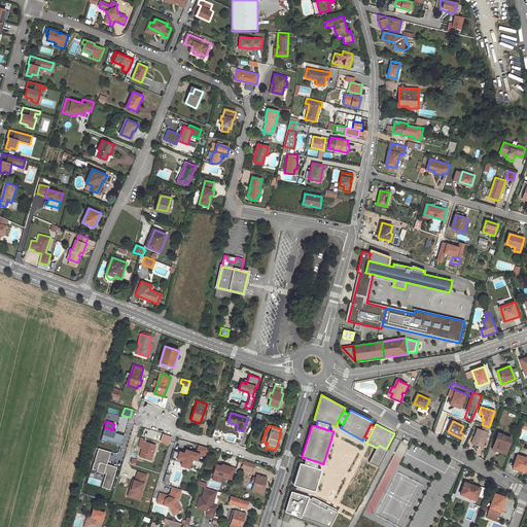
[(115,431),(112,430),(105,427),(102,434),(113,437),(114,432),(115,431)]
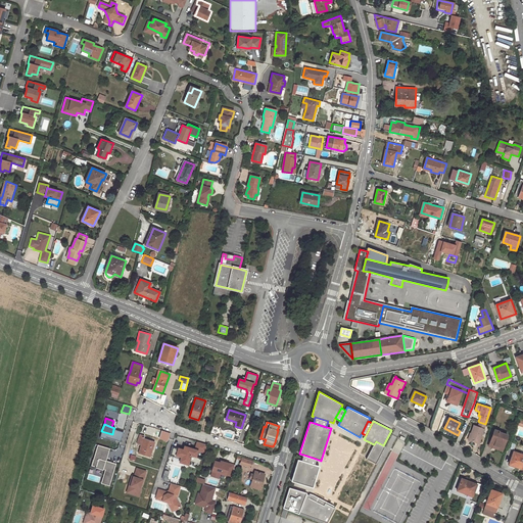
[(474,425),(469,439),(479,443),(484,428),(478,426),(474,425)]
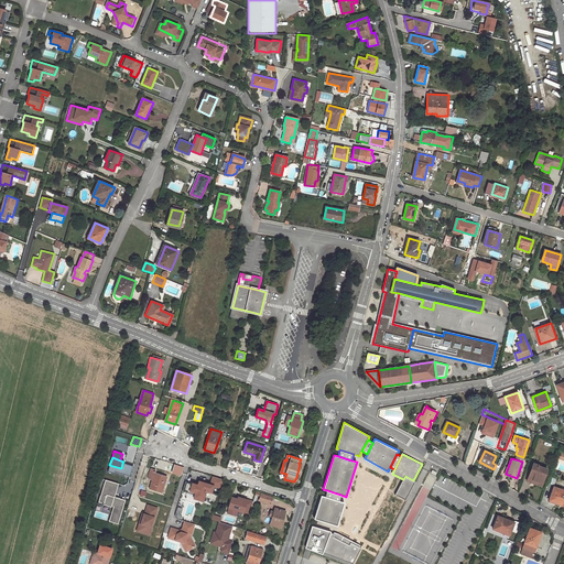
[(133,466),(122,463),(121,468),(109,465),(108,472),(114,473),(114,470),(130,476),(133,466)]
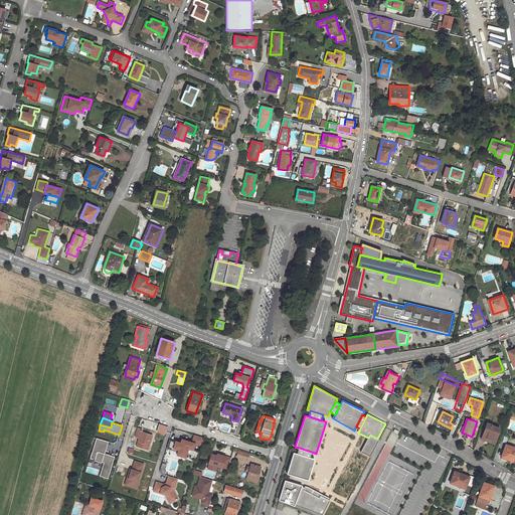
[(492,424),(488,422),(482,439),(494,443),(500,427),(491,424),(492,424)]
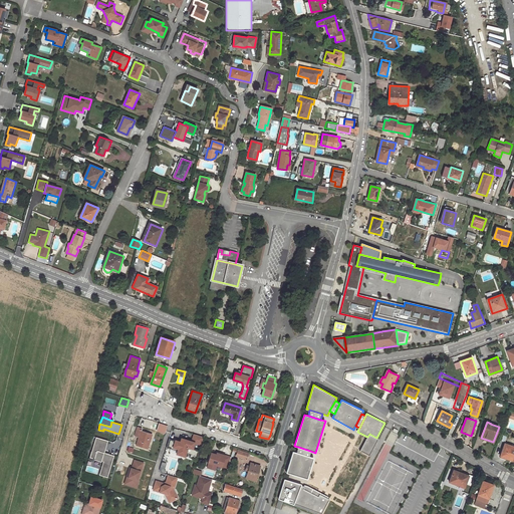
[(167,426),(159,424),(156,431),(165,434),(167,426)]
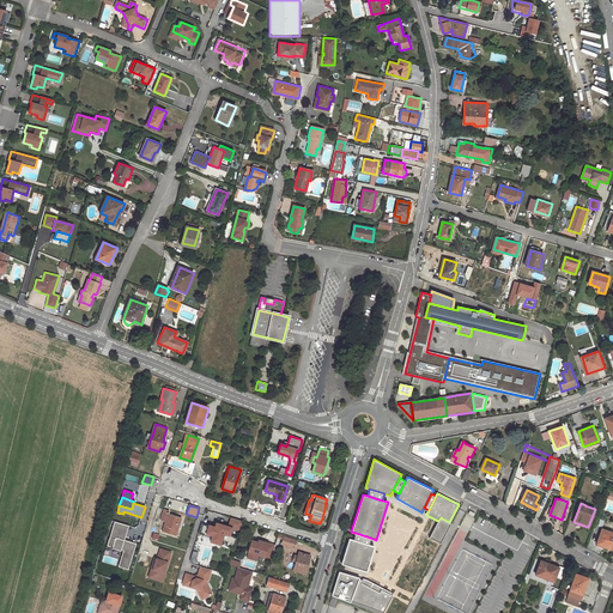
[(163,510),(161,520),(165,521),(163,530),(176,535),(181,519),(168,514),(168,511),(163,510)]
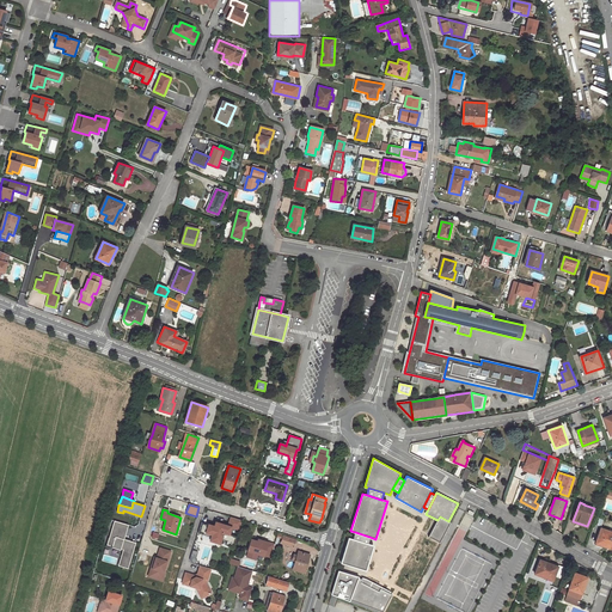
[(231,516),(228,526),(232,527),(239,530),(242,520),(231,516)]
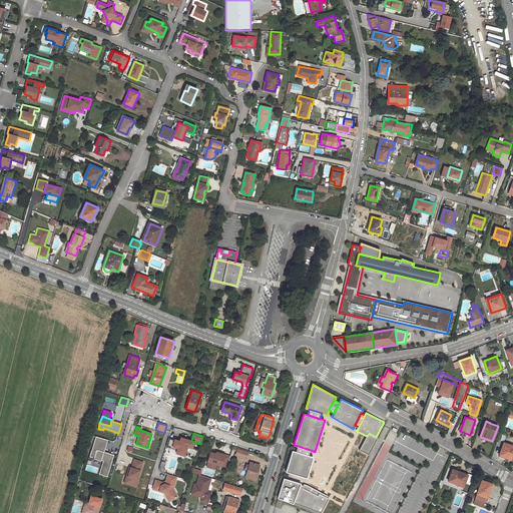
[(369,433),(367,436),(360,450),(369,455),(378,438),(376,437),(369,433)]
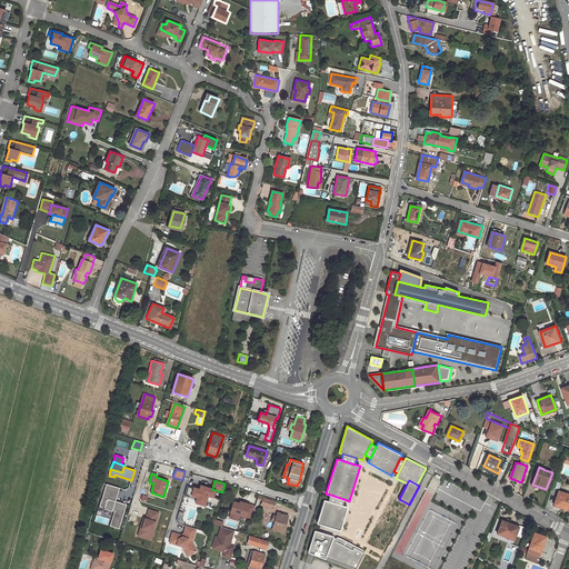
[(107,499),(115,501),(119,488),(106,485),(99,507),(103,508),(107,499)]
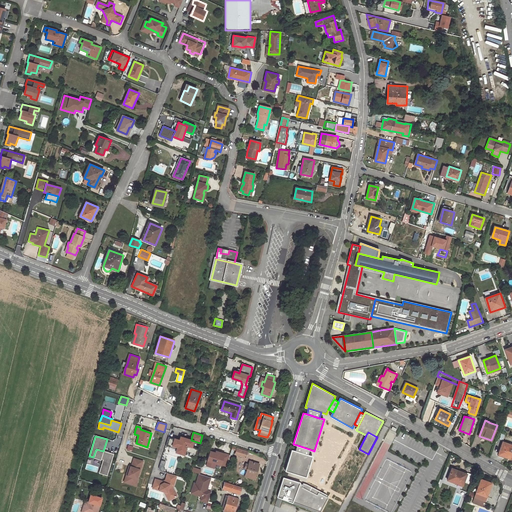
[(184,455),(185,451),(186,446),(192,447),(194,441),(191,440),(185,438),(185,439),(180,438),(179,440),(174,439),(171,446),(177,448),(175,452),(184,455)]
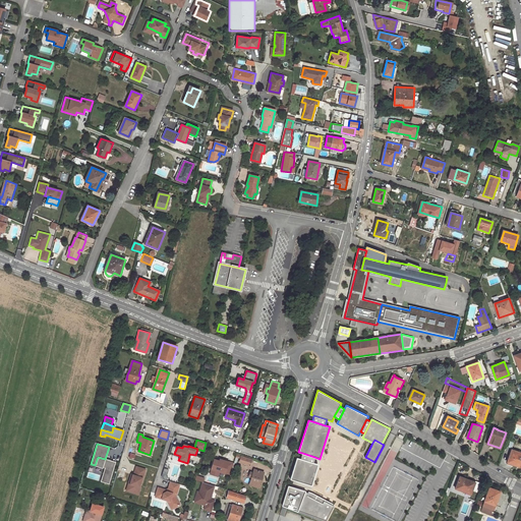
[(197,449),(195,455),(201,457),(204,451),(197,449)]
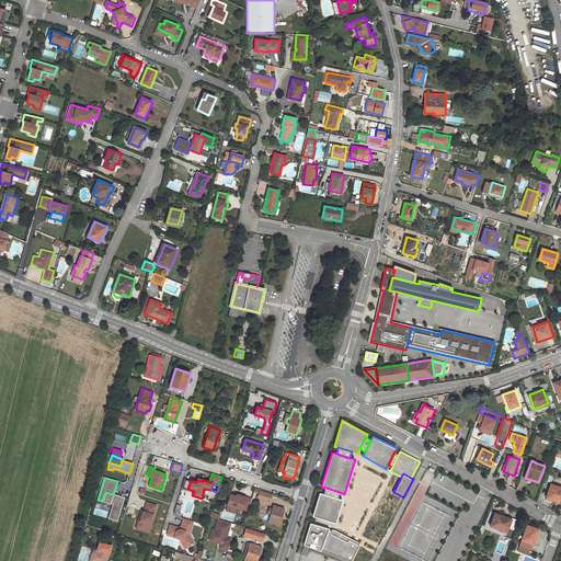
[(560,499),(560,487),(551,483),(546,496),(560,502),(560,499)]
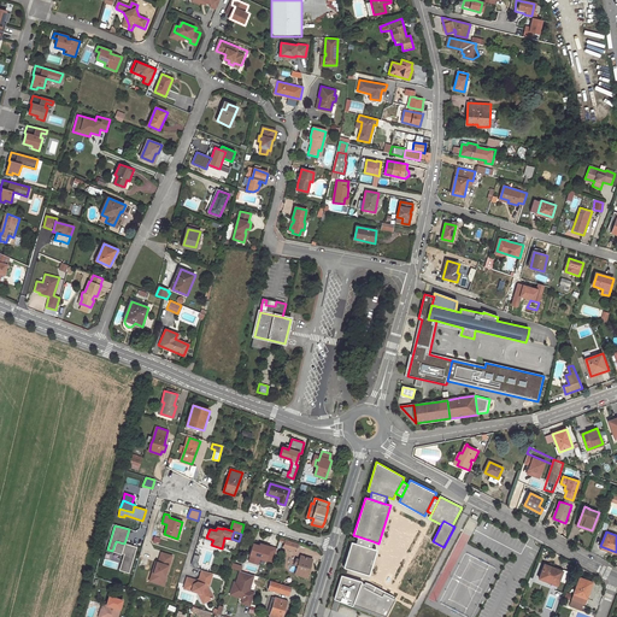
[(356,544),(371,548),(372,541),(358,536),(356,544)]
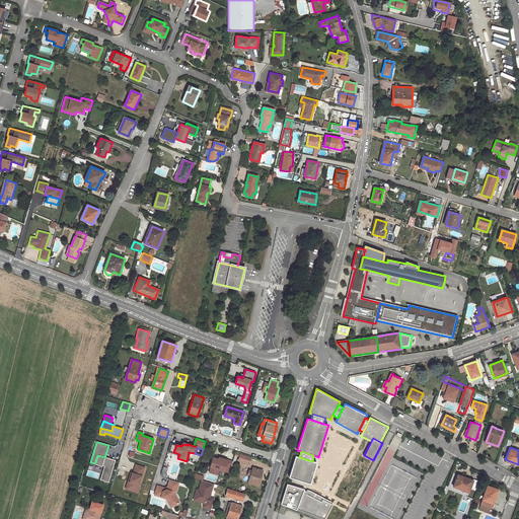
[(201,455),(195,453),(189,452),(188,457),(193,459),(192,462),(199,464),(201,455)]
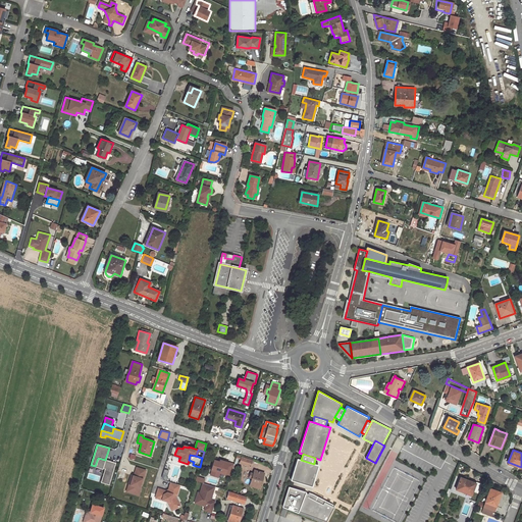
[(239,456),(238,457),(242,459),(241,463),(251,466),(253,460),(239,456)]
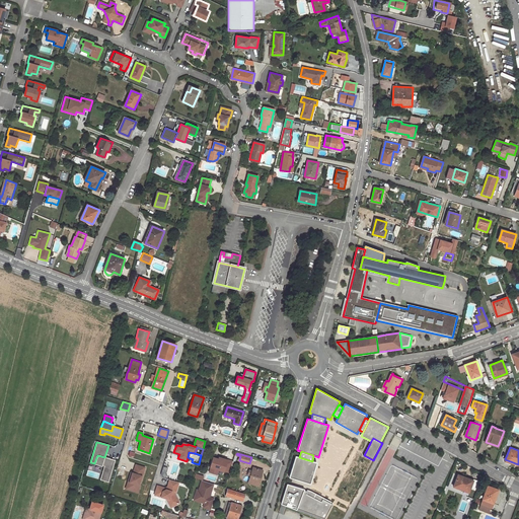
[(102,465),(104,457),(97,455),(94,463),(94,464),(102,466),(102,465)]
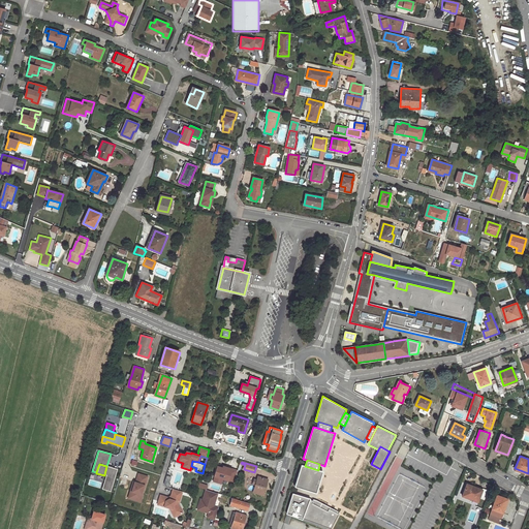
[(323,472),(318,470),(305,466),(302,465),(294,487),(316,493),(323,472)]
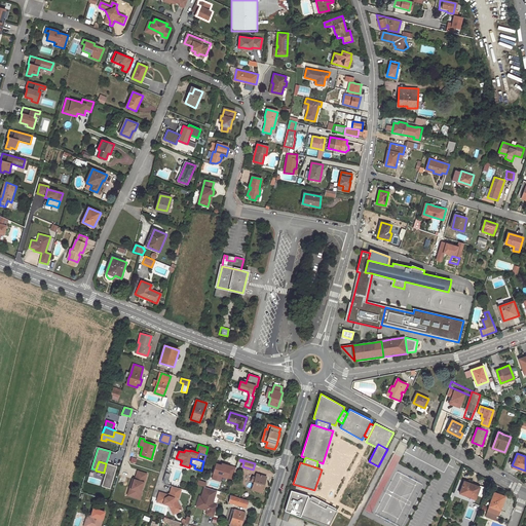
[(102,486),(110,489),(116,466),(106,463),(104,472),(106,473),(102,486)]
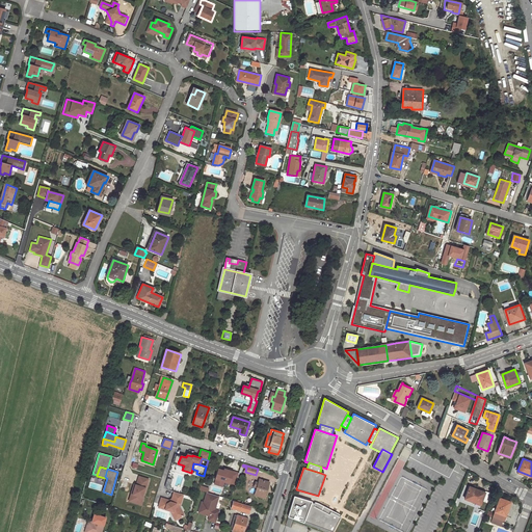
[(228,471),(223,470),(218,469),(215,478),(216,478),(214,483),(222,486),(224,481),(229,482),(233,471),(228,470),(228,471)]
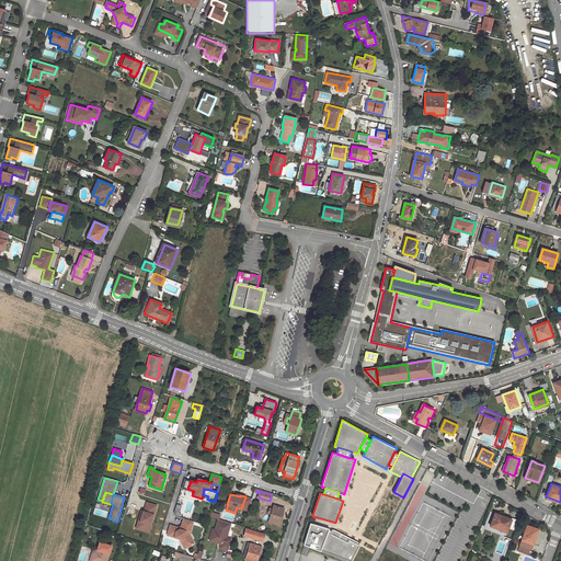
[(245,496),(241,508),(249,511),(253,499),(245,496)]
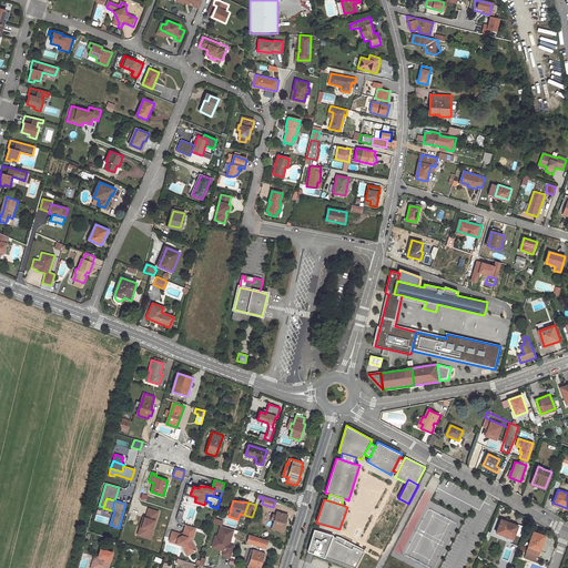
[(155,521),(158,511),(148,509),(145,518),(143,517),(141,523),(143,524),(141,528),(143,528),(141,536),(151,539),(153,531),(152,531),(154,521),(155,521)]
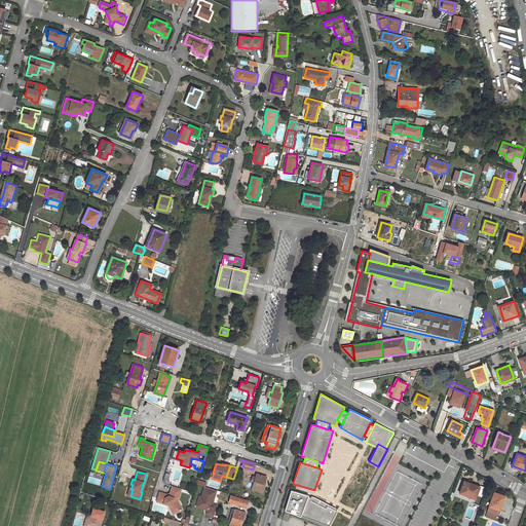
[(255,483),(253,489),(262,492),(266,477),(257,475),(256,478),(253,477),(252,482),(255,483)]
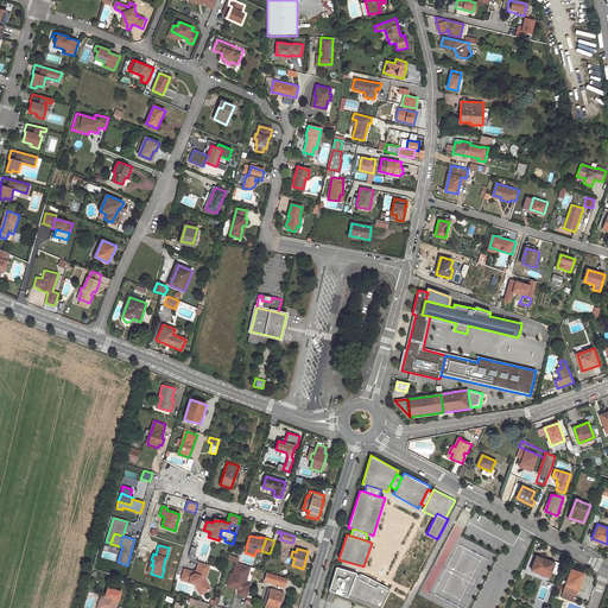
[(550,576),(555,562),(537,556),(532,569),(550,576)]
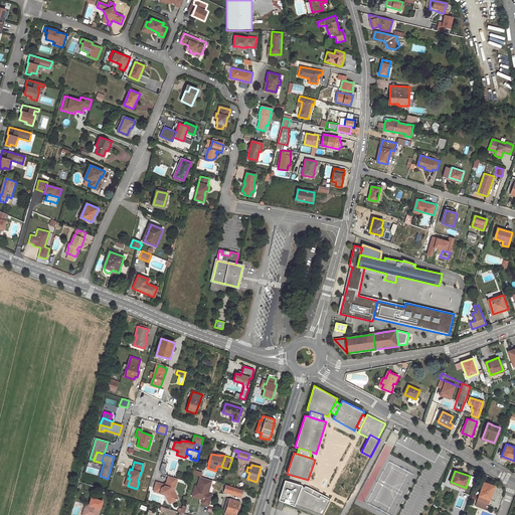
[(165,494),(168,495),(172,502),(179,498),(174,491),(178,479),(169,476),(167,483),(167,485),(165,486),(164,485),(157,483),(154,491),(165,494)]
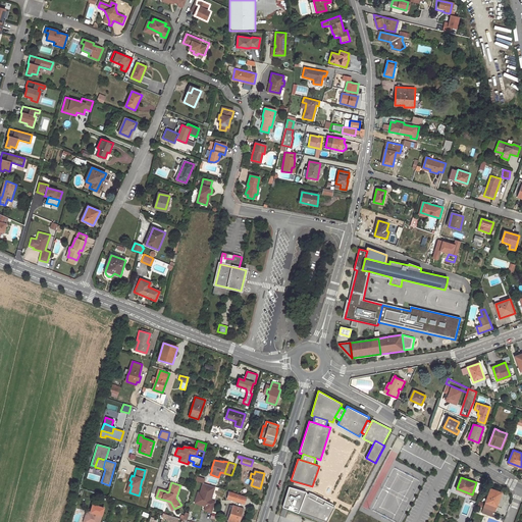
[(212,512),(215,502),(210,500),(214,489),(211,488),(212,485),(204,483),(202,488),(203,489),(202,493),(201,492),(199,492),(197,498),(200,499),(199,502),(204,504),(206,503),(207,504),(206,506),(205,510),(212,512)]
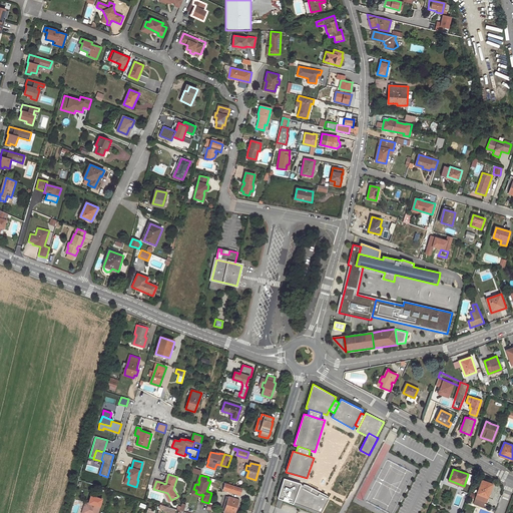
[(294,503),(301,485),(301,484),(284,479),(278,498),(294,504),(294,503)]
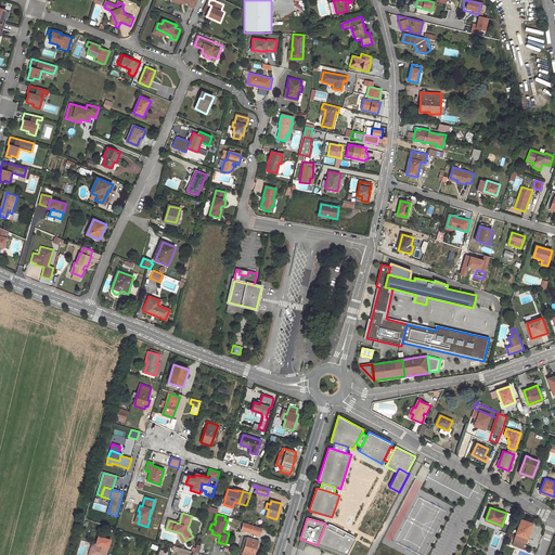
[(526,543),(532,525),(520,520),(515,540),(526,543)]
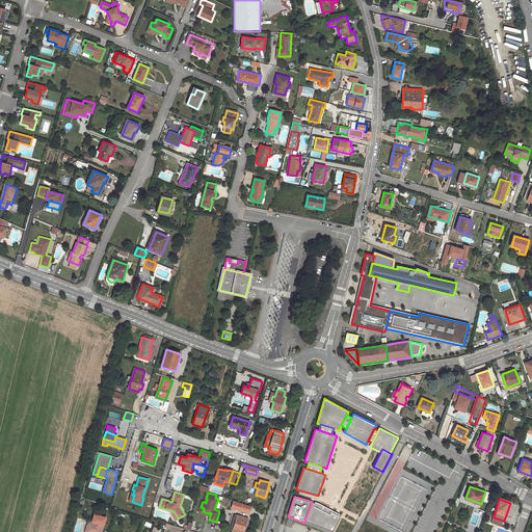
[(234,501),(232,507),(249,513),(251,507),(234,501)]
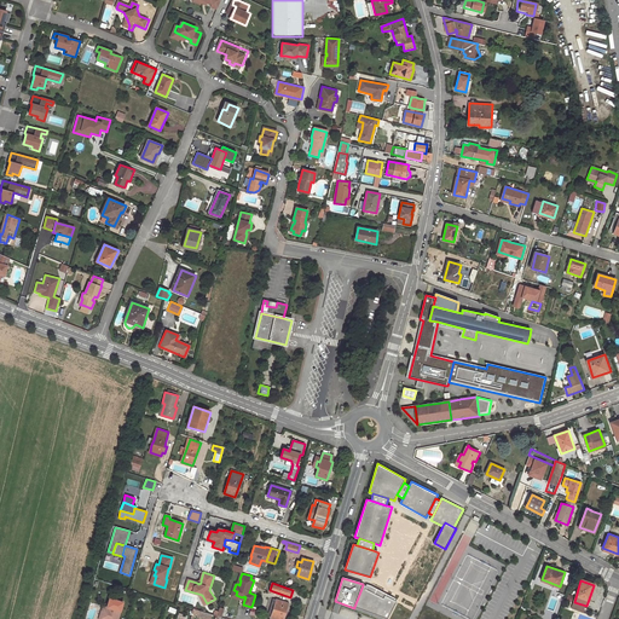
[(366,586),(363,585),(354,607),(386,618),(387,618),(397,602),(394,601),(385,596),(383,599),(365,590),(366,586)]
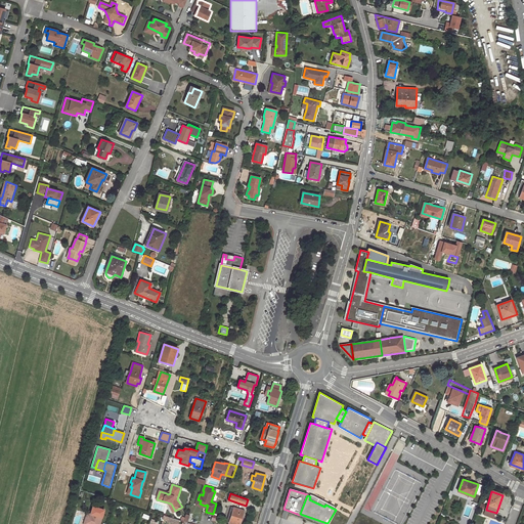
[(310,495),(310,496),(309,499),(324,507),(325,505),(334,509),(335,507),(313,496),(310,495)]
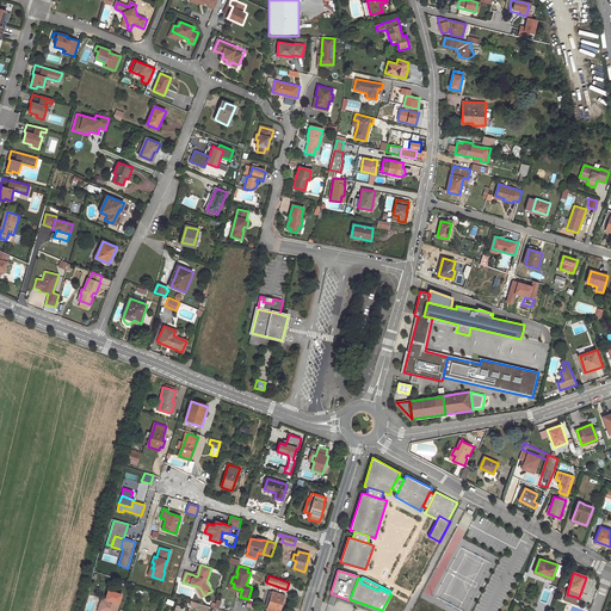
[(106,599),(105,604),(102,603),(98,610),(115,610),(116,609),(118,610),(123,594),(109,591),(106,599)]
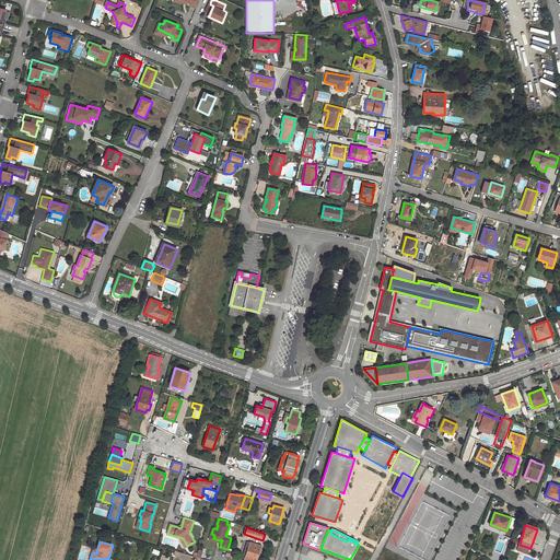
[(251,543),(246,559),(248,559),(256,559),(260,546),(251,543)]
